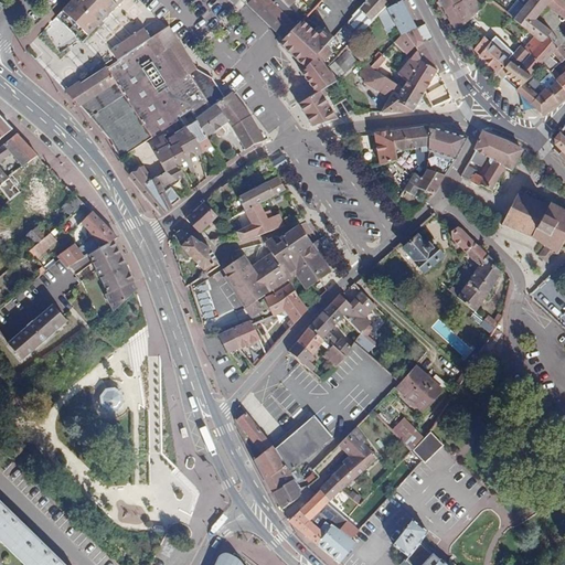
[(80,0),(78,0),(72,0),(55,18),(82,44),(86,41),(99,28),(126,0),(129,0),(130,0),(80,0)]
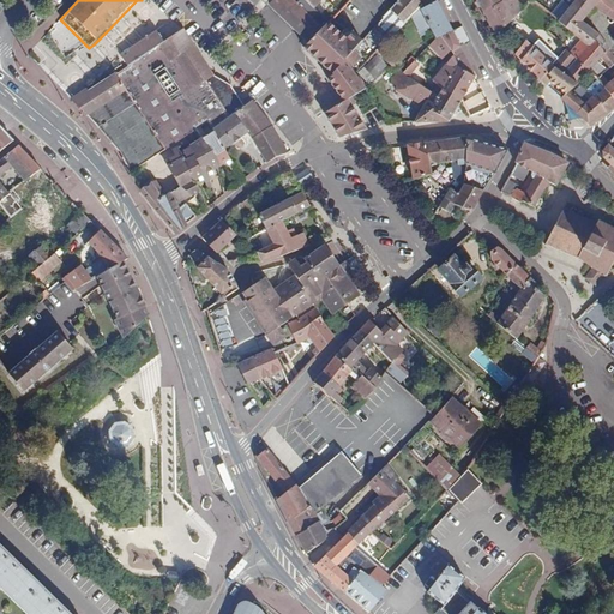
[(307,43),(312,38),(272,0),(269,5),(307,43)]
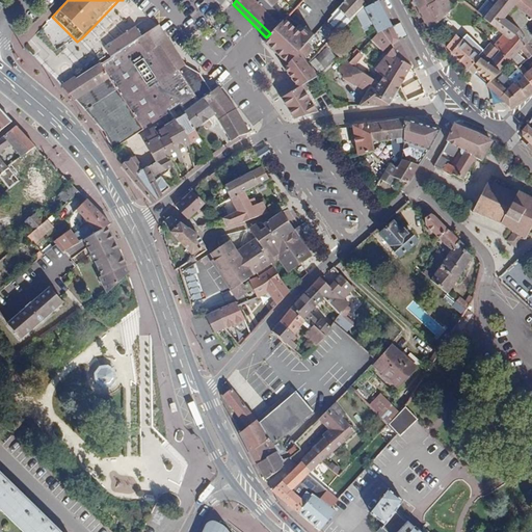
[(264,0),(236,0),(270,33),(284,19),(272,7),(264,0)]
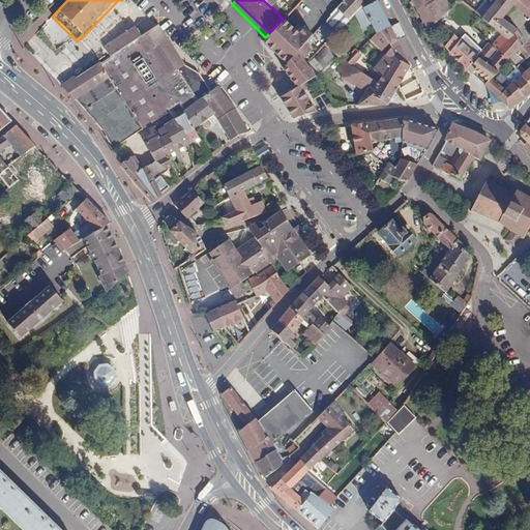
[(336,32),(337,33),(363,7),(376,0),(344,0),(340,4),(326,21),(336,32)]
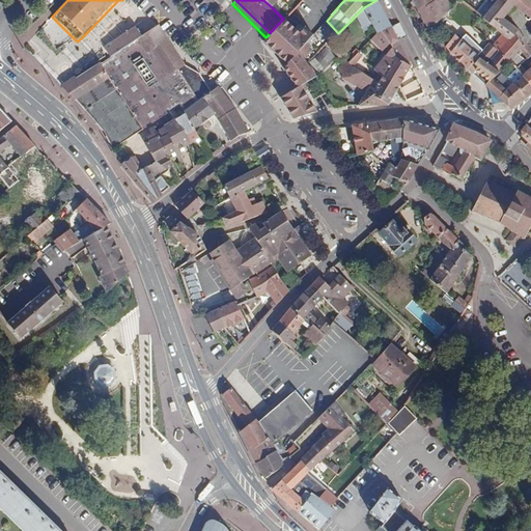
[(364,7),(376,33),(379,37),(383,35),(382,32),(391,27),(376,0),(364,7)]
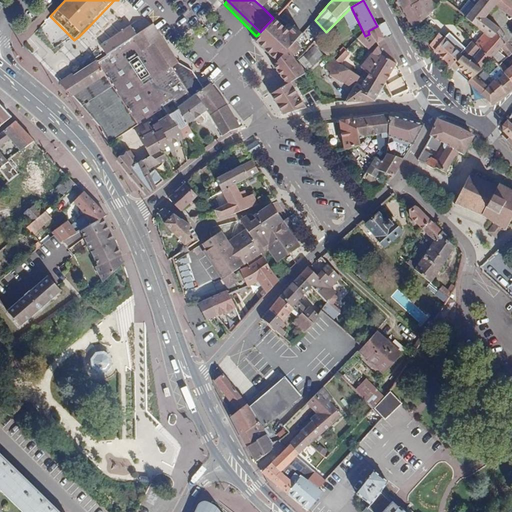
[(431,0),(414,0),(403,7),(413,29),(420,24),(428,16),(436,7),(431,0)]
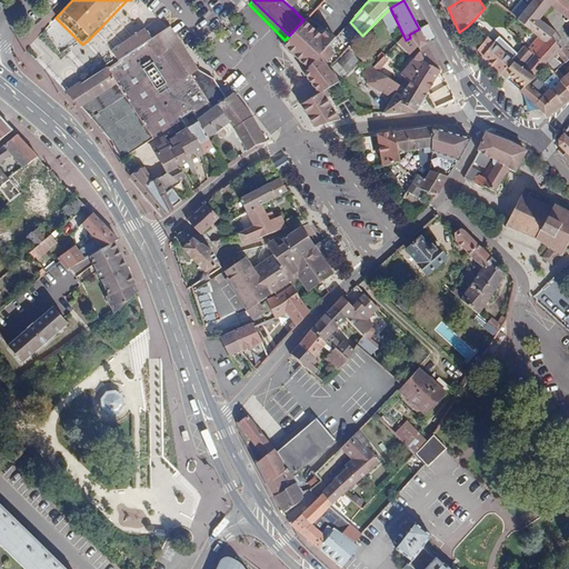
[(555,0),(532,0),(518,20),(537,37),(547,43),(551,38),(561,50),(565,46),(566,45),(557,31),(540,20),(552,5),(555,0)]
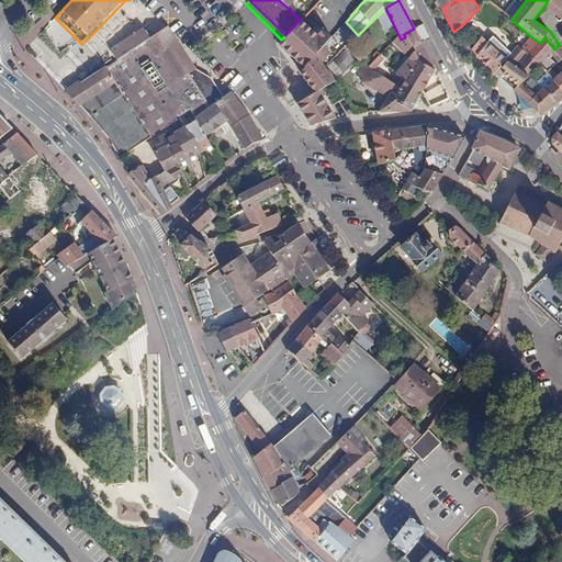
[(561,1),(561,0),(548,0),(546,4),(561,18),(561,1)]
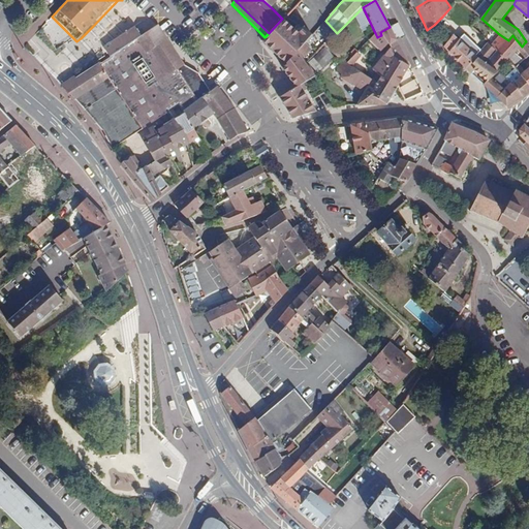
[(301,30),(286,16),(263,41),(284,62),(298,48),(299,49),(305,42),(315,32),(307,25),(301,30)]
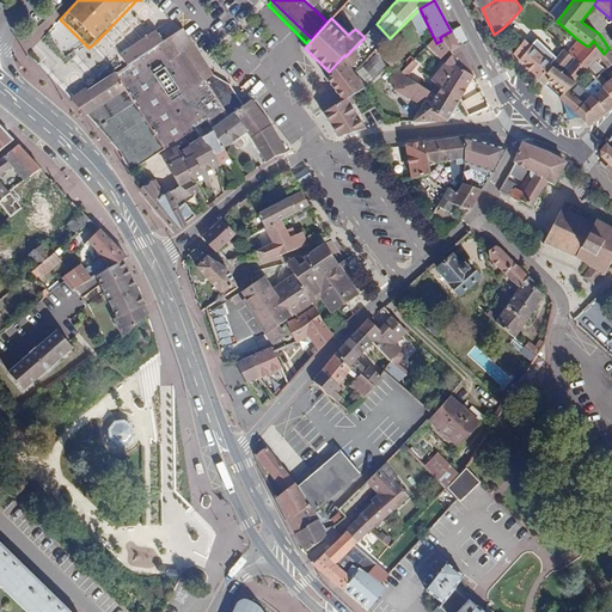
[(508,35),(502,29),(494,35),(501,42),(508,35)]
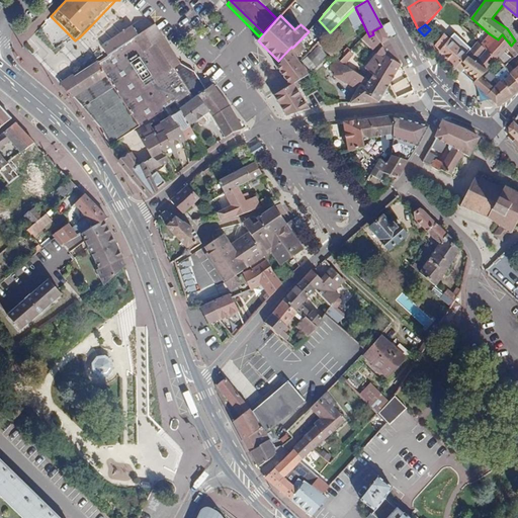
[(178,64),(153,26),(151,28),(175,66),(178,64)]
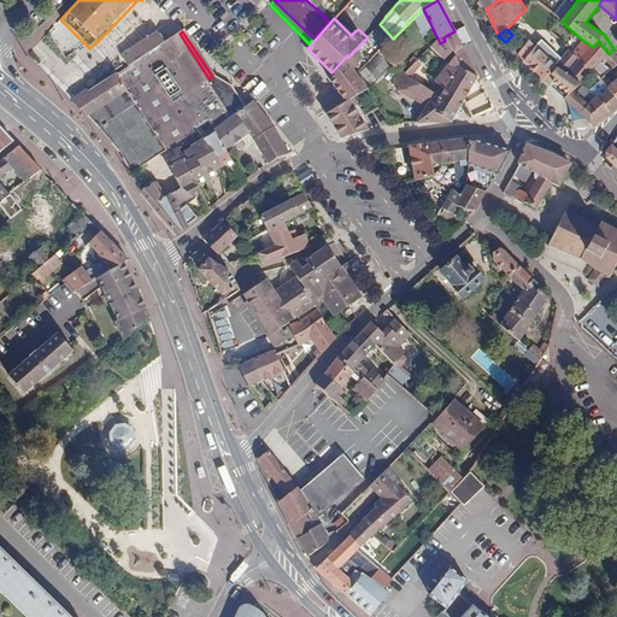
[(436,45),(445,59),(454,52),(462,47),(454,31),(444,37),(445,41),(440,43),(436,45)]
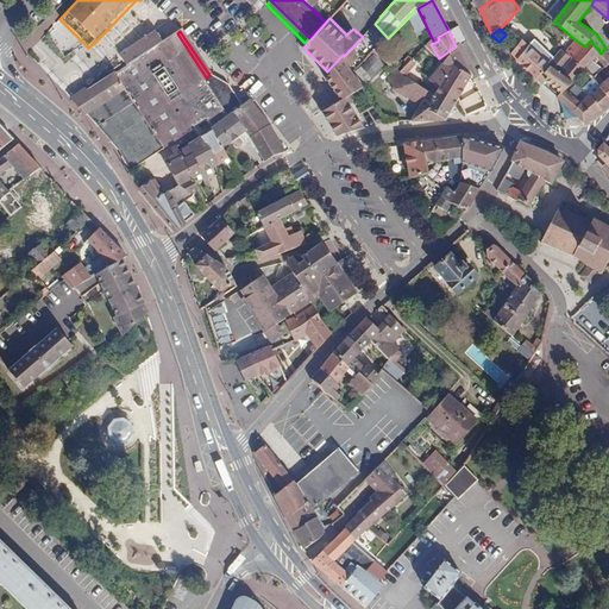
[(206,77),(177,33),(107,77),(129,112),(171,81),(194,108),(205,121),(211,129),(212,127),(232,112),(244,104),(232,83),(213,73),(209,75),(206,77)]
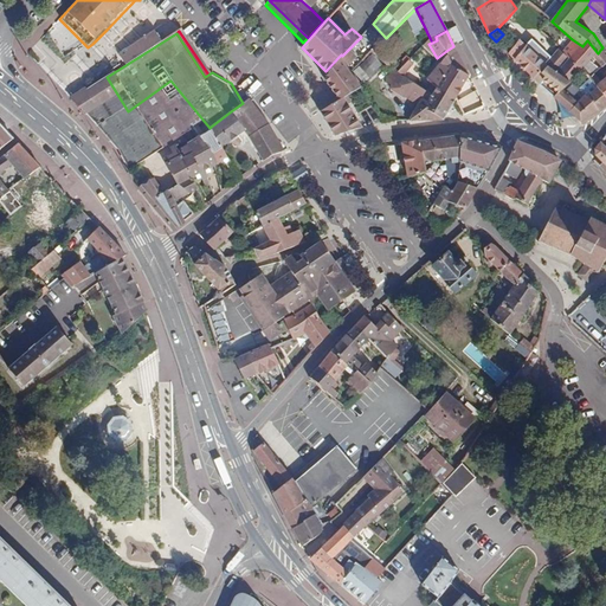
[(603,68),(605,64),(605,55),(601,49),(598,53),(587,40),(582,46),(572,39),(562,52),(565,55),(568,58),(582,70),(591,77),(599,70),(590,62),(593,57),(603,68)]
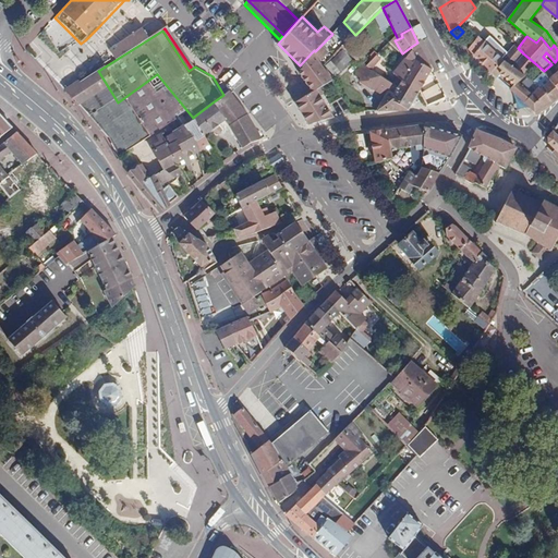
[(496,67),(501,59),(478,37),(468,49),(492,72),(496,67)]
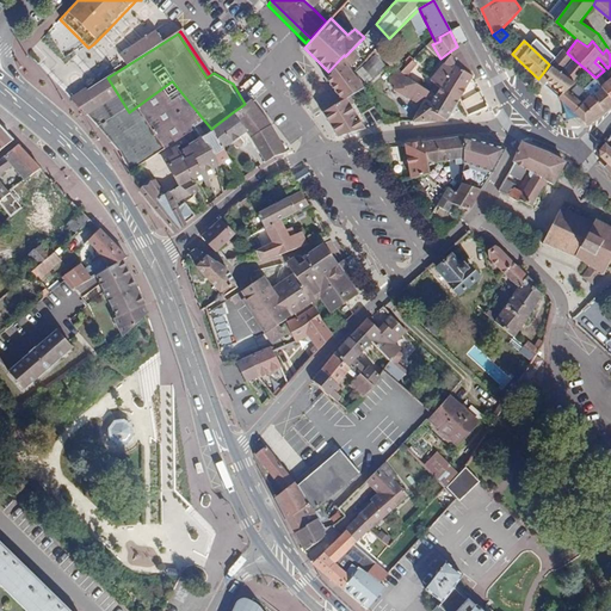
[(386,51),(381,45),(374,51),(380,57),(386,51)]
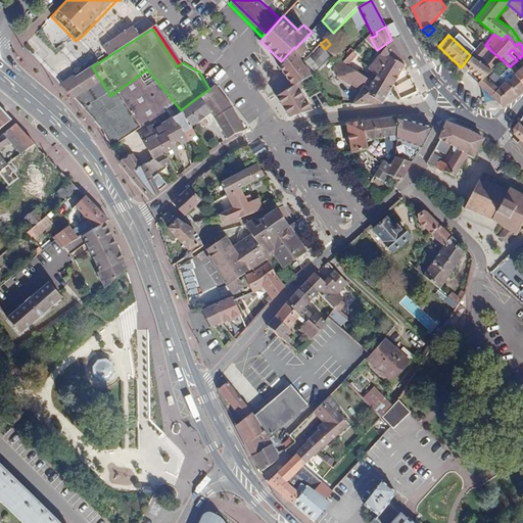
[(383,65),(374,82),(388,92),(393,84),(405,64),(392,43),(391,40),(385,44),(387,47),(376,61),(383,65)]
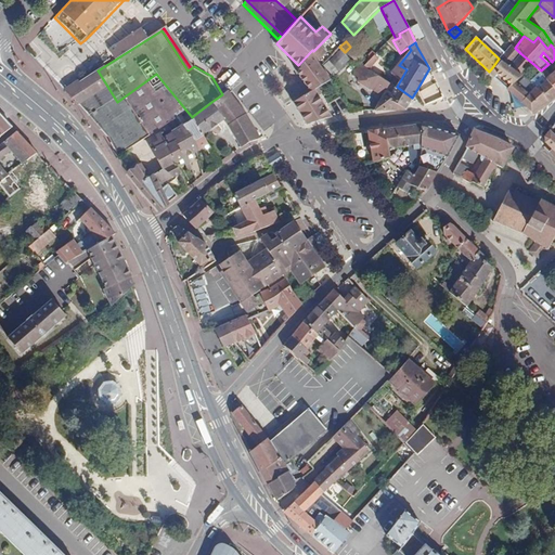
[(326,52),(320,44),(313,51),(319,60),(326,52)]
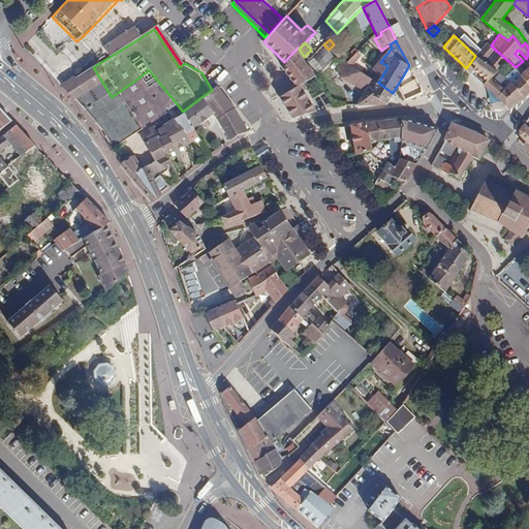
[(332,52),(335,55),(344,61),(348,56),(336,47),(332,52)]
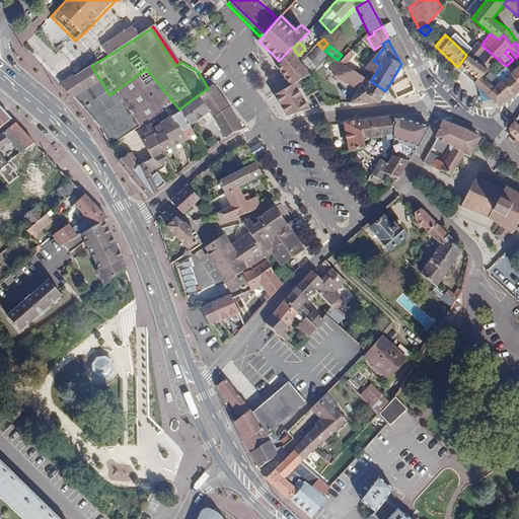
[(292,47),(279,61),(296,83),(306,76),(310,73),(301,61),(298,56),(293,48),(292,47)]
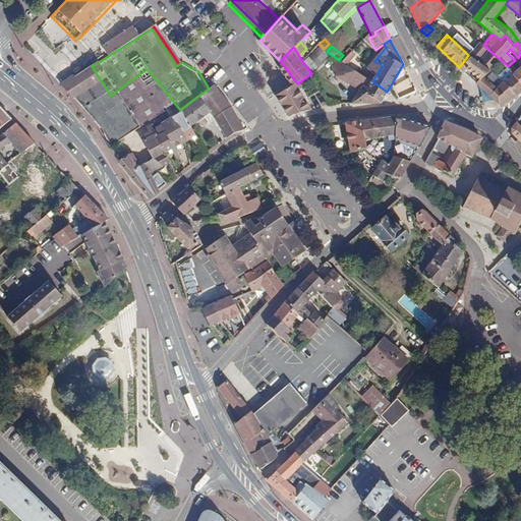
[(480,52),(474,47),(468,55),(474,59),(478,63),(488,50),(485,47),(480,52)]
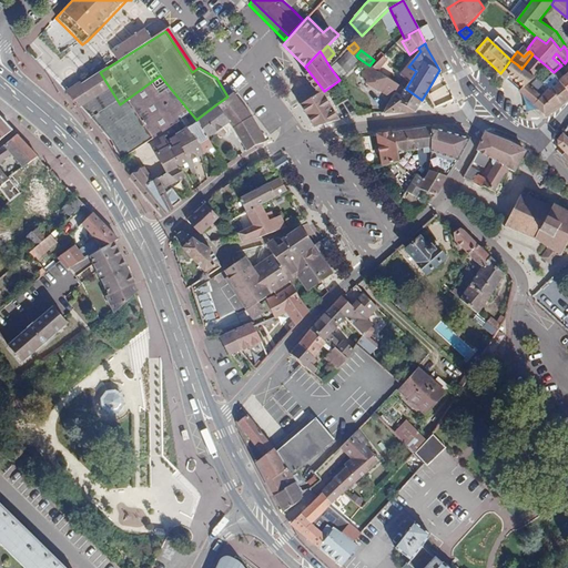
[(359,63),(351,52),(333,67),(343,78),(359,63)]
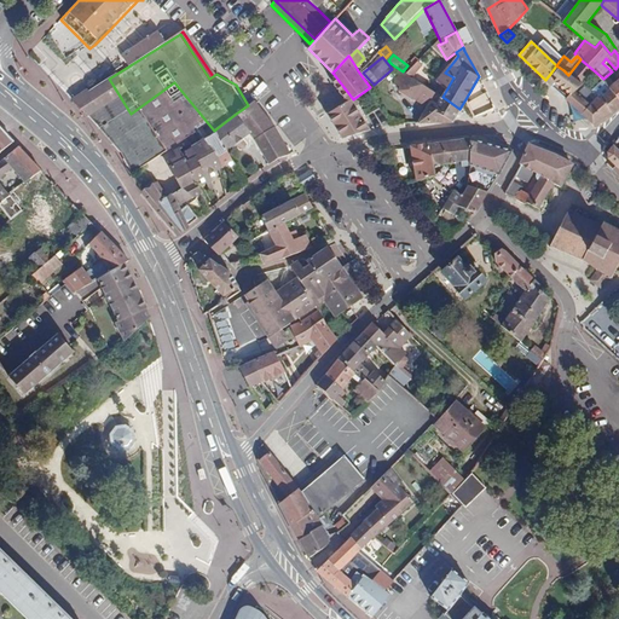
[(595,71),(580,59),(568,75),(583,85),(595,71)]
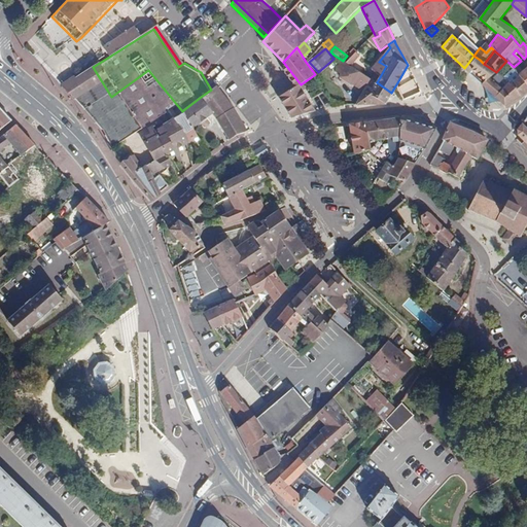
[(480,60),(473,56),(468,63),(475,67),(480,60)]
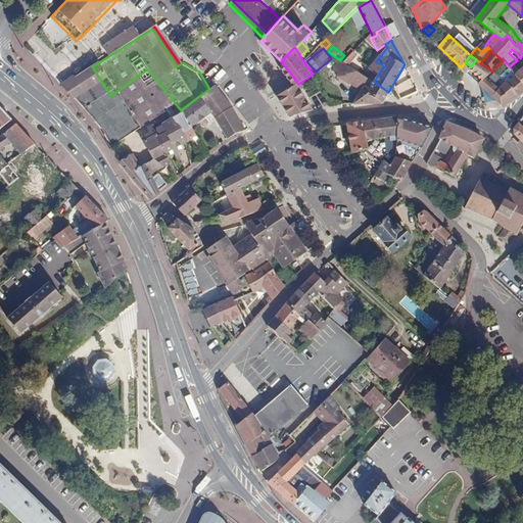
[(492,72),(480,63),(476,59),(471,66),(466,74),(471,79),(477,84),(486,77),(492,72)]
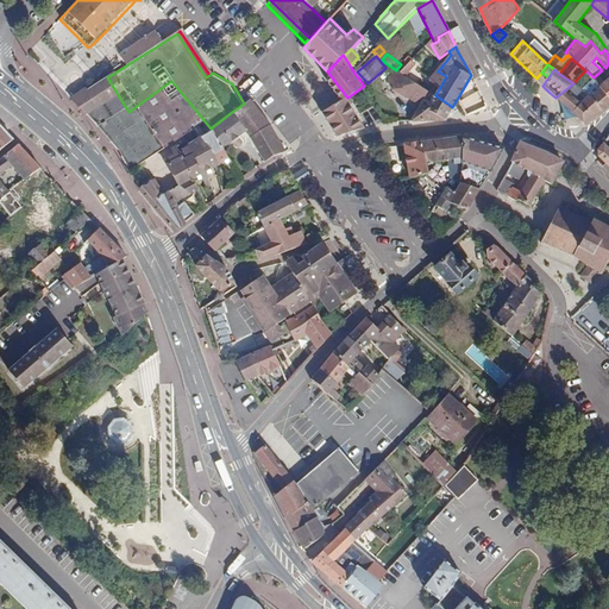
[(548,77),(541,73),(537,79),(542,86),(548,77)]
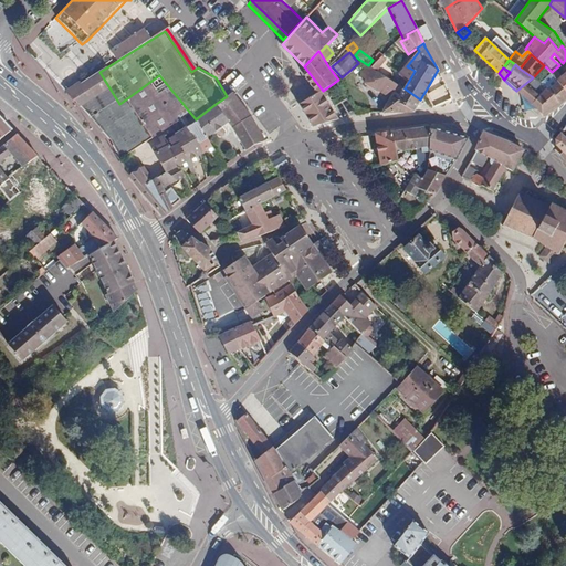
[(83,105),(115,137),(119,149),(123,158),(175,123),(166,111),(171,107),(180,101),(159,75),(119,104),(100,72),(97,74),(80,85),(90,97),(83,105)]
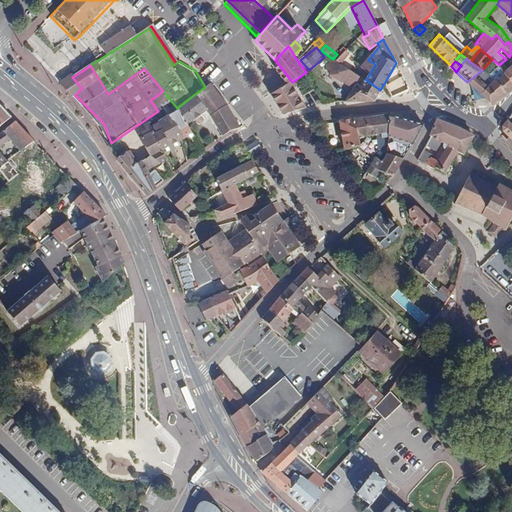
[(347,78),(356,84),(346,102),(352,102),(374,101),(380,90),(366,80),(351,71),(347,78)]
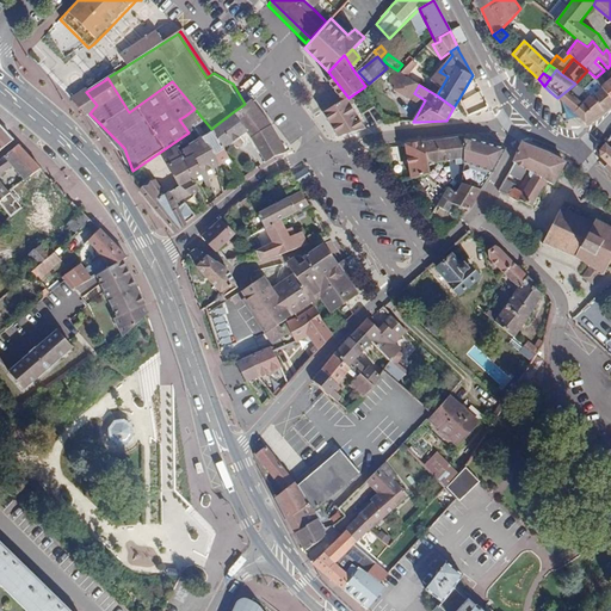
[(578,98),(568,90),(557,98),(586,123),(596,117),(603,112),(609,107),(610,104),(610,97),(603,87),(593,98),(584,91),(578,98)]
